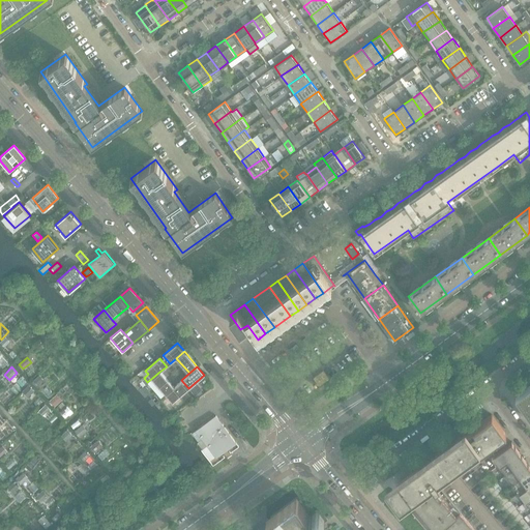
[(172,387),(159,372),(152,378),(165,393),(172,387)]
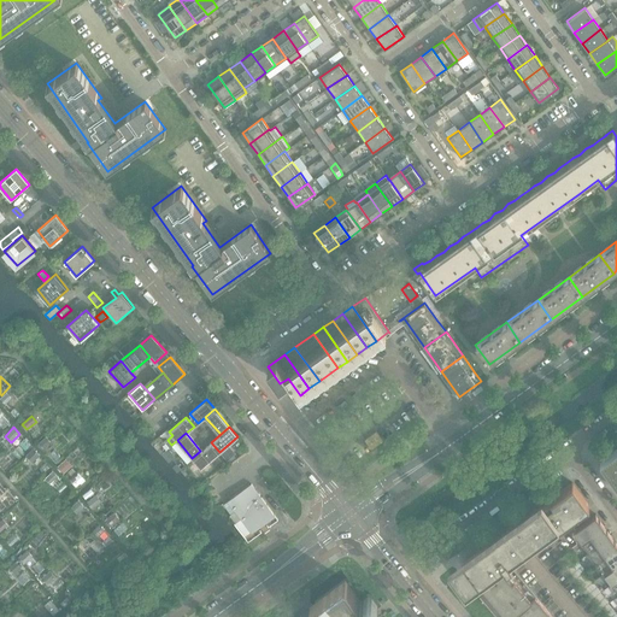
[(46,436),(39,444),(43,448),(51,441),(46,436)]
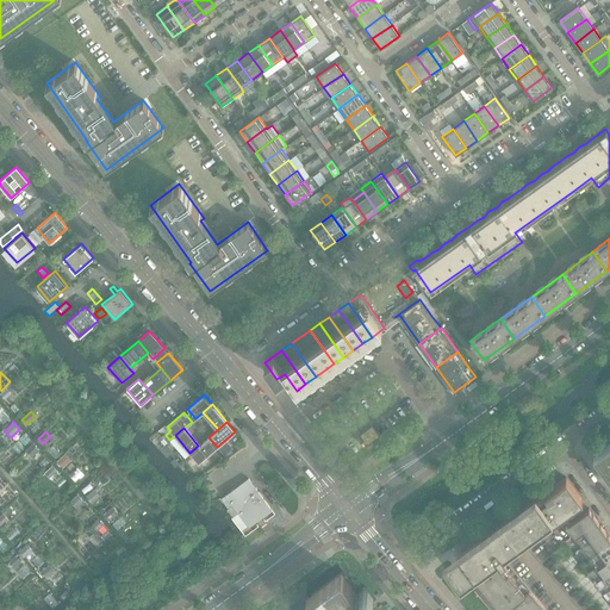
[(198,462),(217,447),(209,437),(198,446),(190,453),(198,462)]
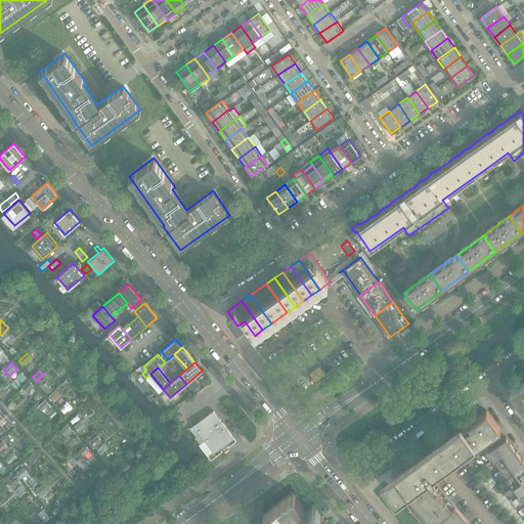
[(523,381),(510,391),(523,410),(523,381)]
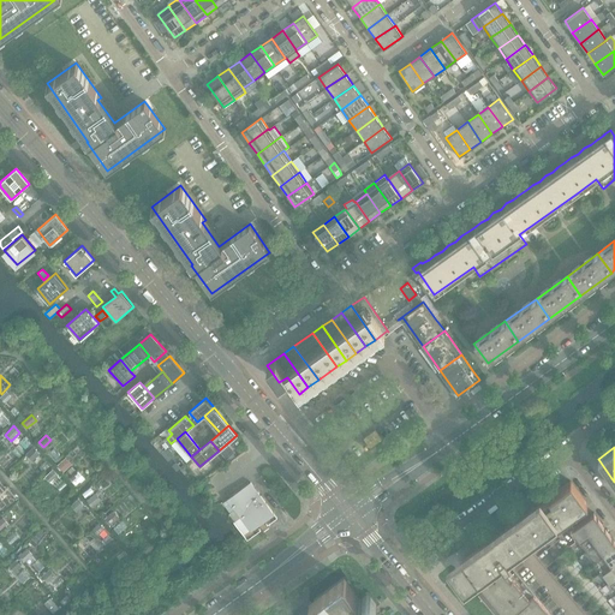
[(34,448),(27,454),(33,460),(39,453),(34,448)]
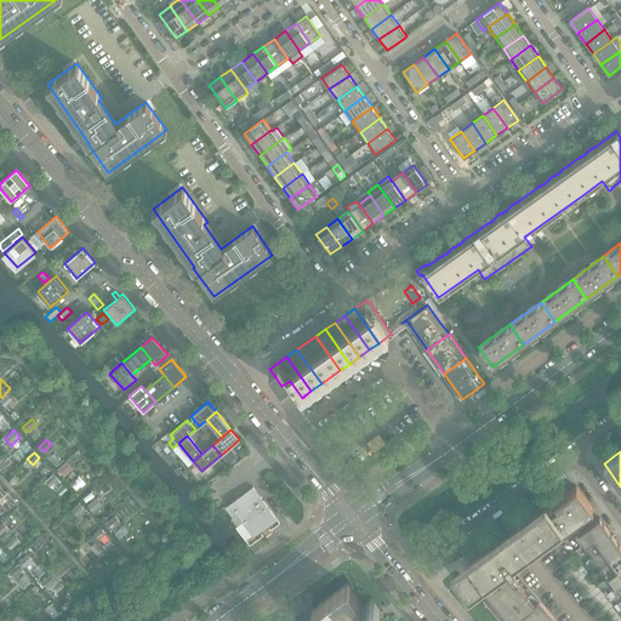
[(224,466),(220,461),(212,466),(218,472),(224,466)]
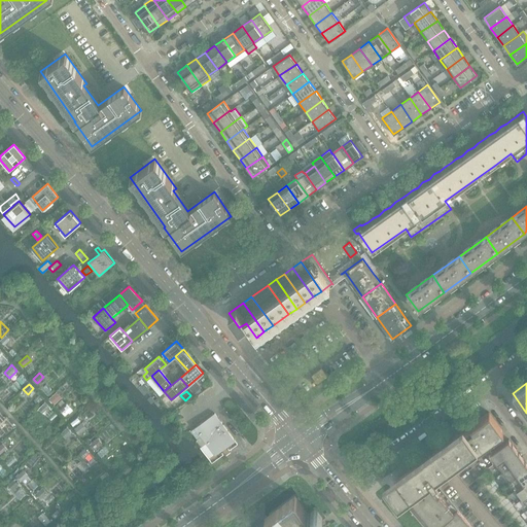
[(56,392),(49,398),(54,403),(61,397),(56,392)]
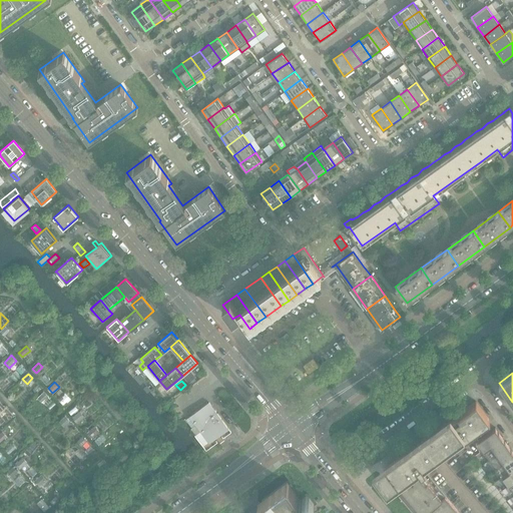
[(44,392),(38,398),(42,402),(48,396),(44,392)]
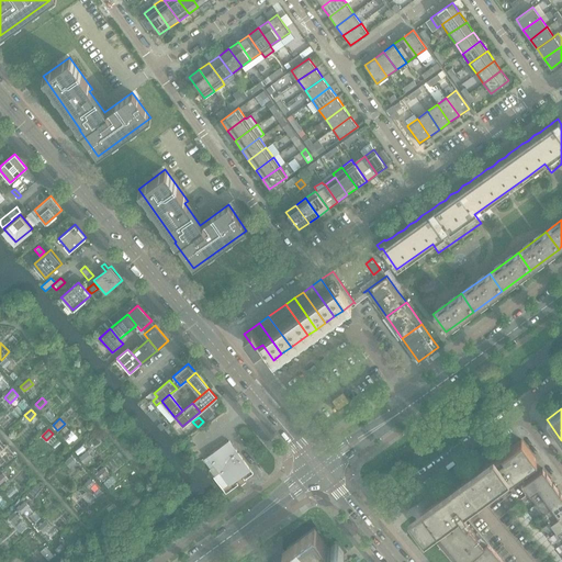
[(468,509),(537,460),(521,440),(521,439),(419,514),(437,535),(459,515),(460,516),(460,515),(465,510),(468,509)]
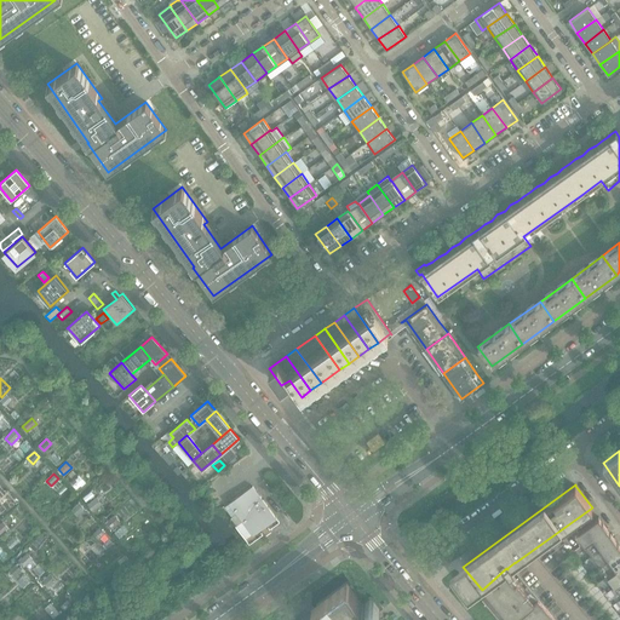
[(275,517),(252,486),(229,503),(252,534),(275,517)]
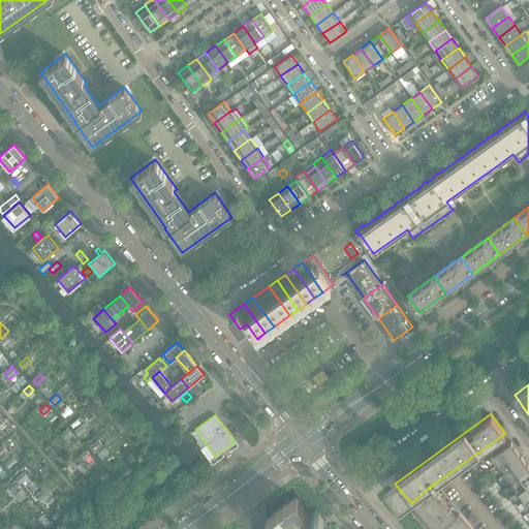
[(82,425),(74,431),(80,436),(86,430),(82,425)]
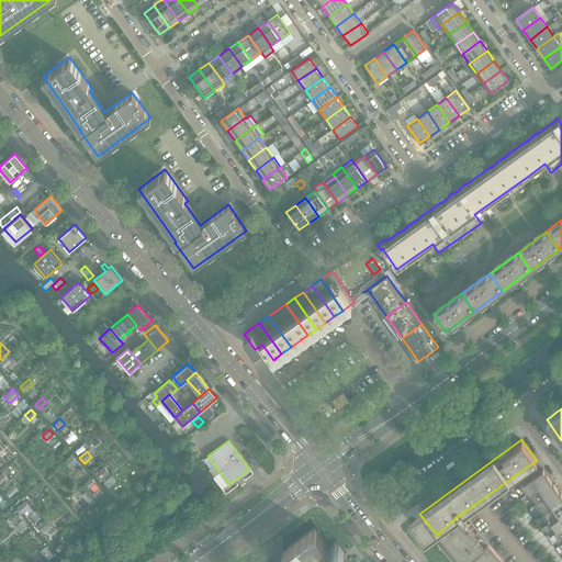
[(71,457),(65,462),(70,467),(76,461),(71,457)]
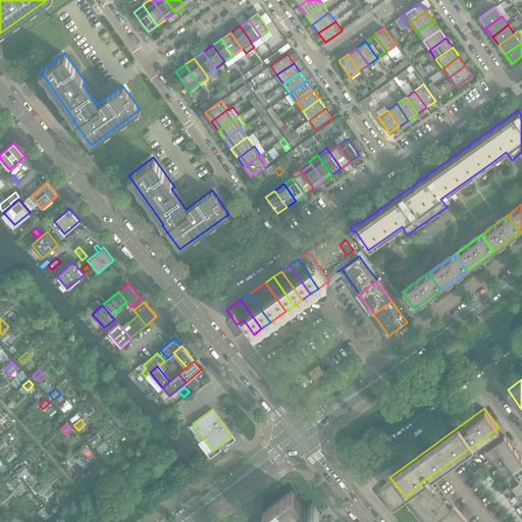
[(96,433),(89,439),(93,445),(101,438),(96,433)]
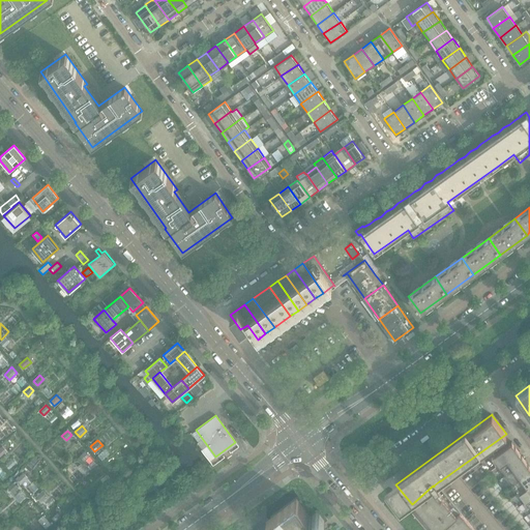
[(499,465),(518,450),(511,441),(499,449),(492,455),(499,465)]
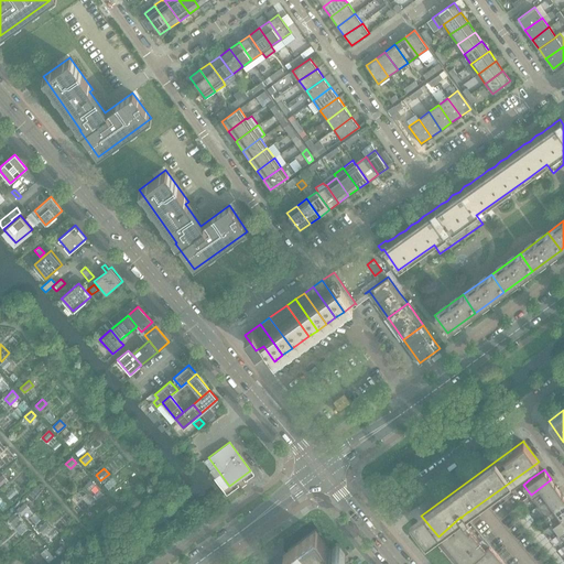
[(538,503),(559,489),(551,479),(531,495),(538,503)]
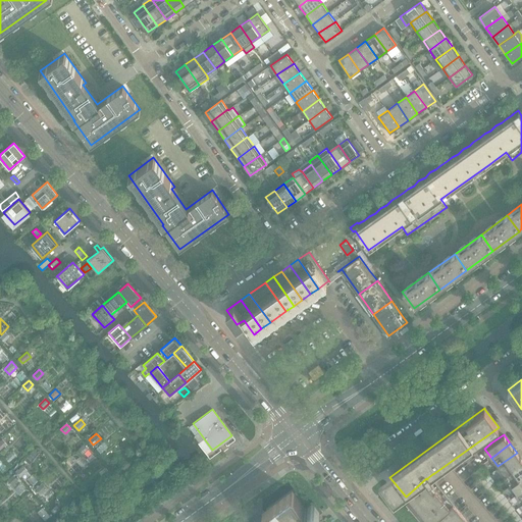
[(84,445),(80,449),(83,453),(88,449),(84,445)]
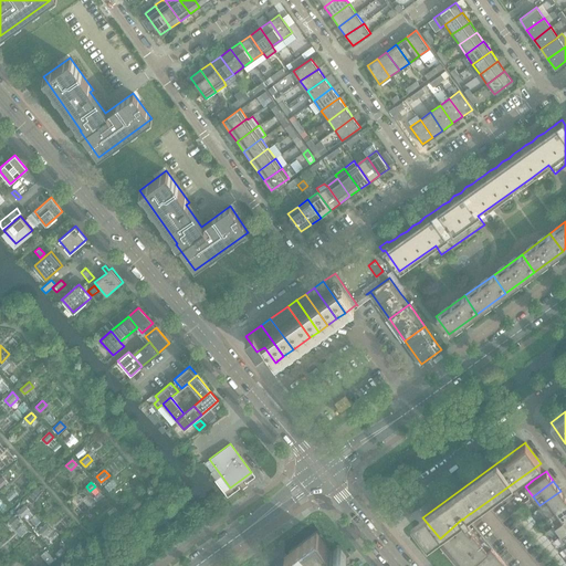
[(547,515),(565,501),(565,499),(561,491),(540,505),(547,515)]
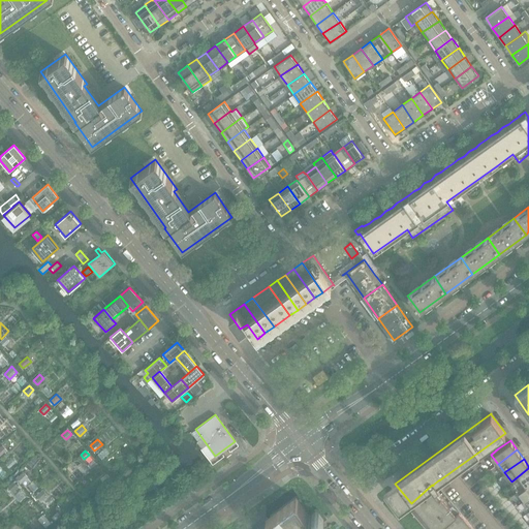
[(518,491),(528,481),(528,468),(511,481),(518,491)]
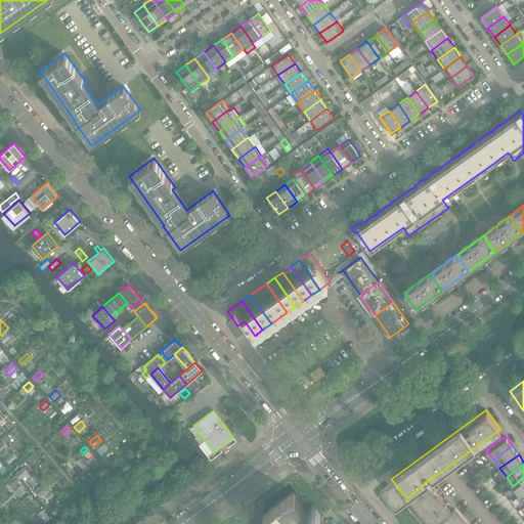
[(24,467),(16,474),(20,478),(28,471),(24,467)]
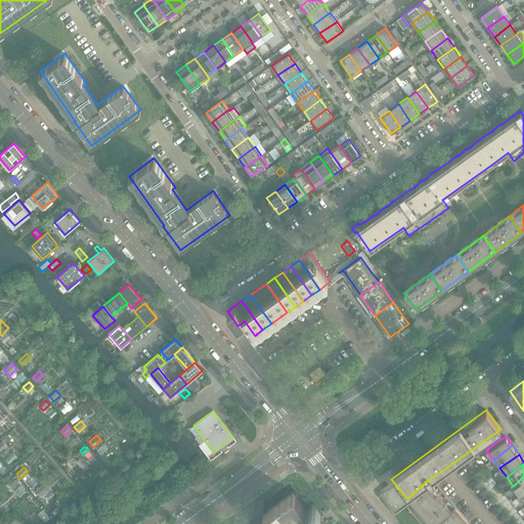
[(519,495),(523,491),(523,477),(513,486),(519,495)]
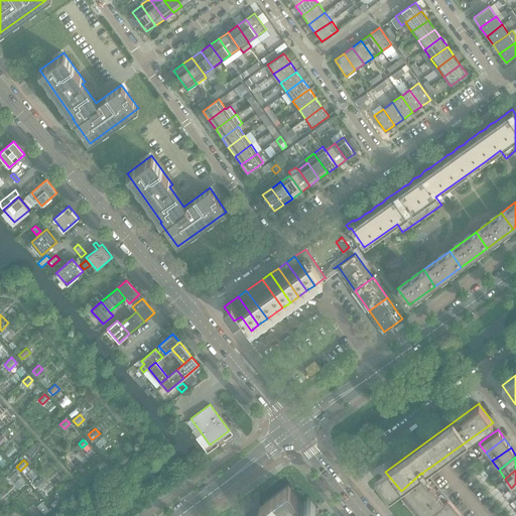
[(13,471),(8,475),(12,479),(18,473),(17,472),(15,473),(13,471)]
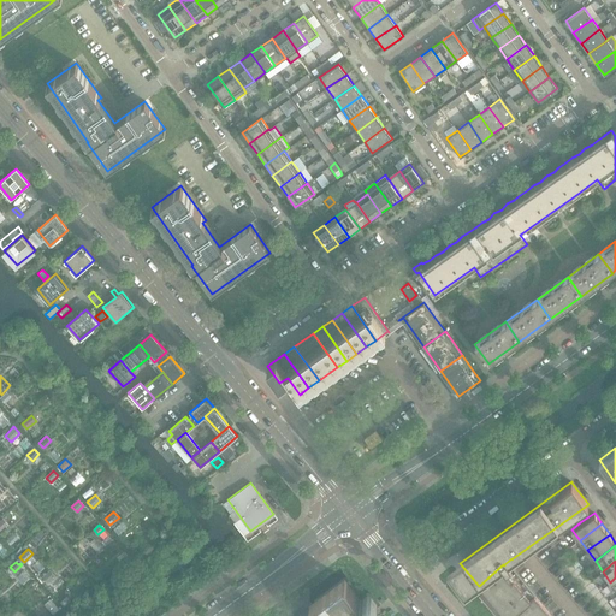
[(487,596),(511,575),(503,566),(504,566),(503,564),(479,586),(487,596)]
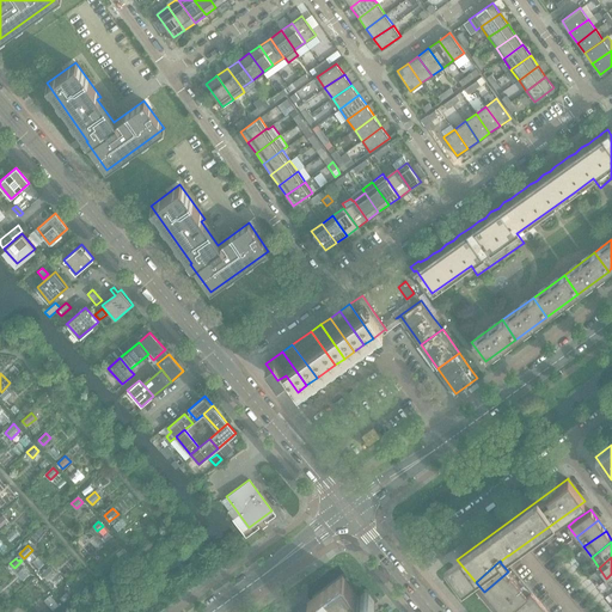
[(49,567),(41,574),(43,576),(44,575),(48,579),(54,573),(49,567)]
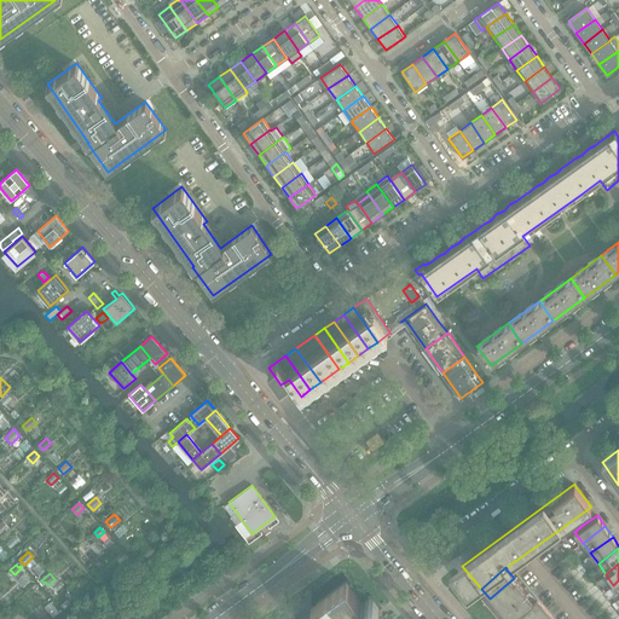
[(498,608),(522,588),(514,578),(490,599),(498,608)]
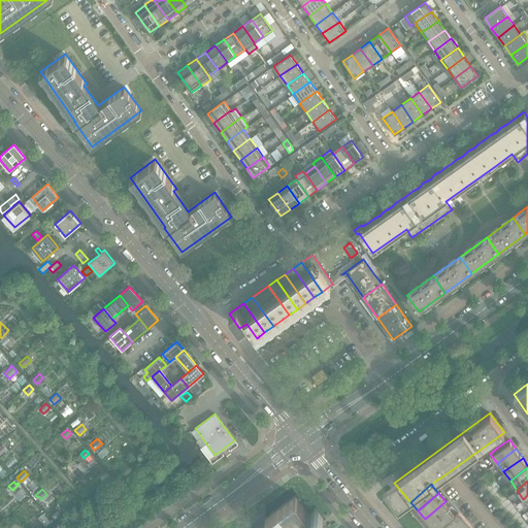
[(323,518),(318,512),(315,509),(308,514),(295,496),(265,519),(271,527),(318,527),(317,525),(323,521),(322,521),(324,520),(323,518)]
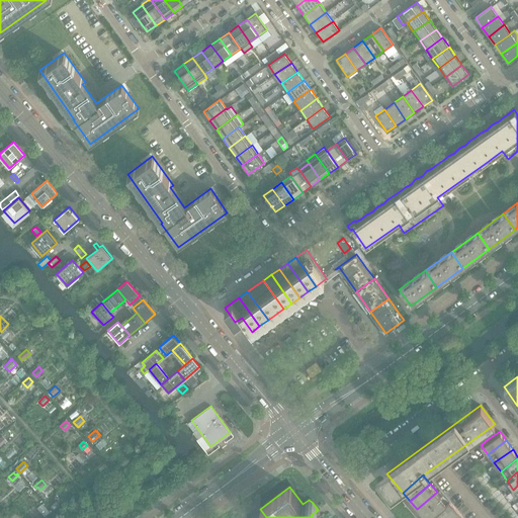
[(424,517),(444,500),(437,492),(417,509),(424,517)]
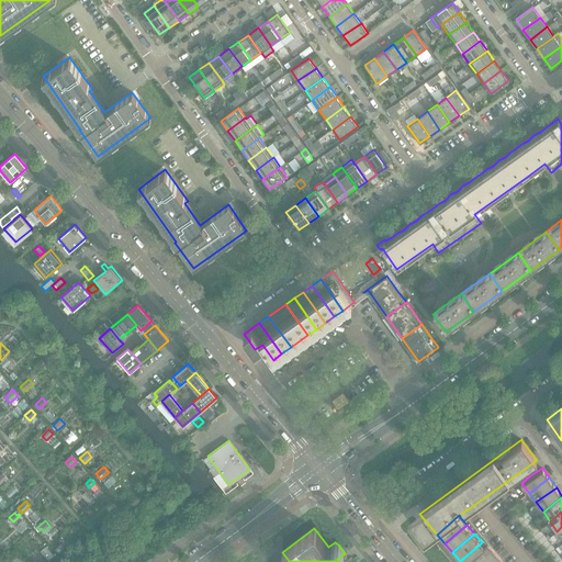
[(35,546),(44,555),(55,547),(47,536),(35,546)]
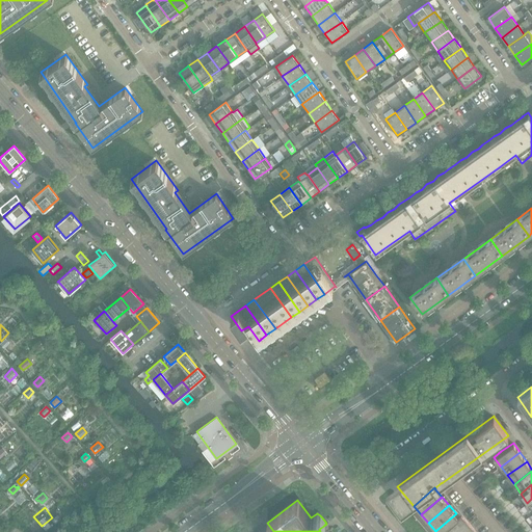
[(469,531),(471,531),(456,513),(435,531),(469,531)]
